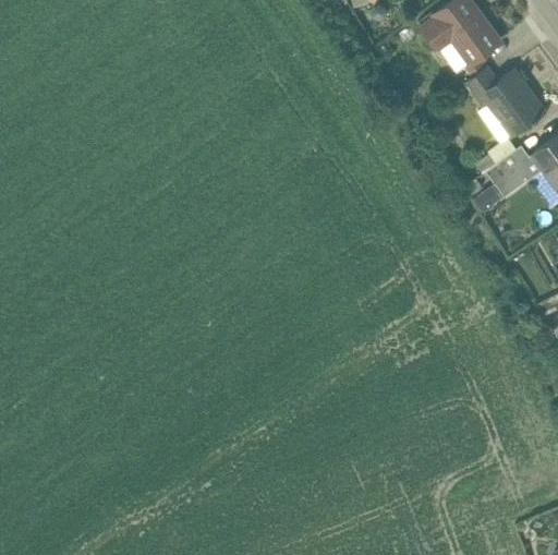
[(452,0),(434,14),(436,17),(424,26),(457,72),(464,67),(470,74),(485,63),(481,58),(483,56),(483,55),(501,40),(476,7),(474,8),(468,0),(452,0)]
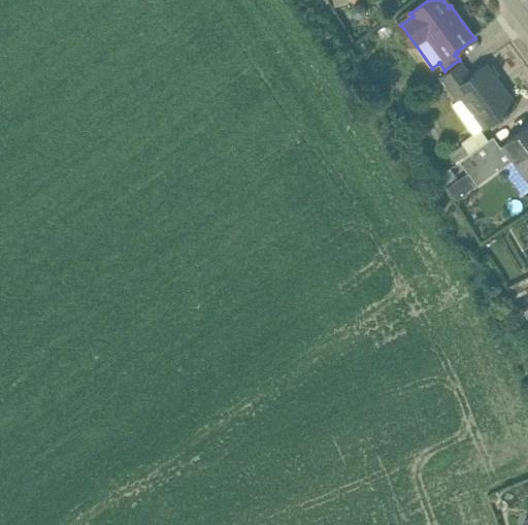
[(439,79),(457,103),(461,100),(483,130),(504,113),(505,115),(509,111),(508,110),(515,106),(485,67),(470,77),(461,64),(439,79)]
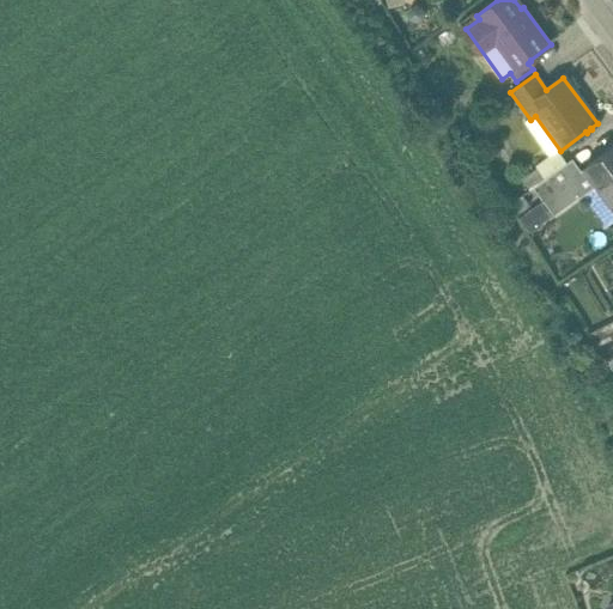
[(588,172),(584,175),(572,159),(566,164),(534,187),(554,215),(596,186),(612,207),(612,148),(586,169),(588,172)]
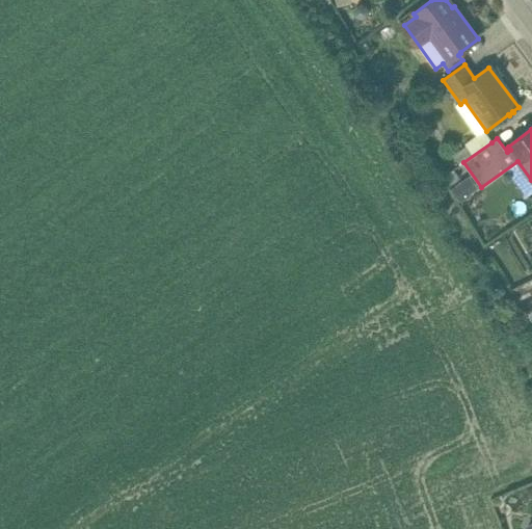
[(453,157),(459,166),(463,162),(491,142),(484,131),(466,144),(467,147),(453,157)]
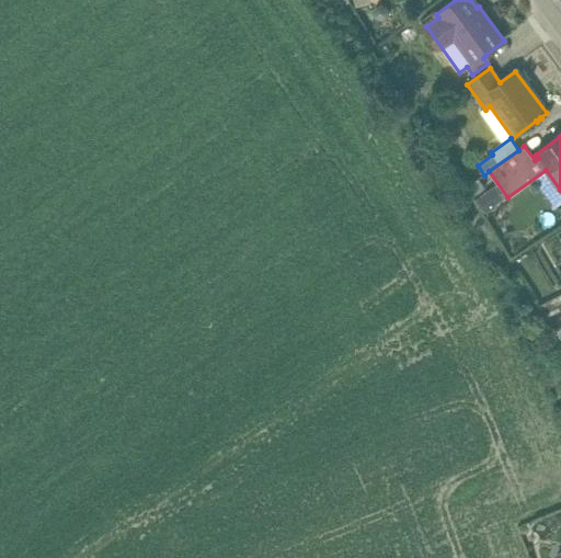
[(485,194),(476,201),(484,214),(494,207),(485,194)]
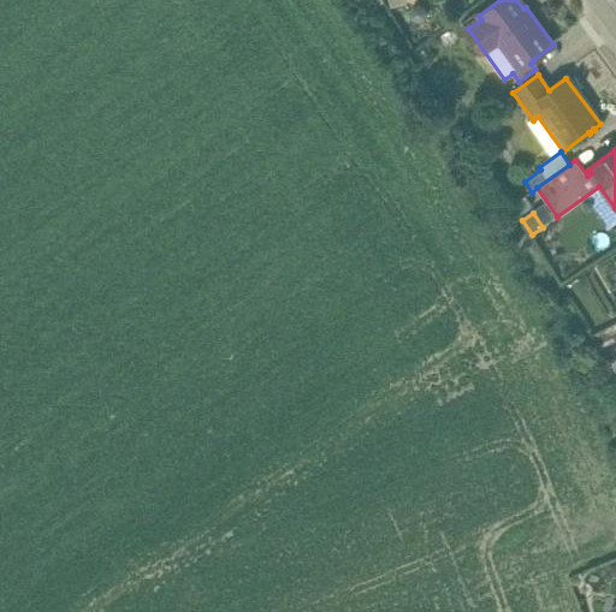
All buildings are outlined.
